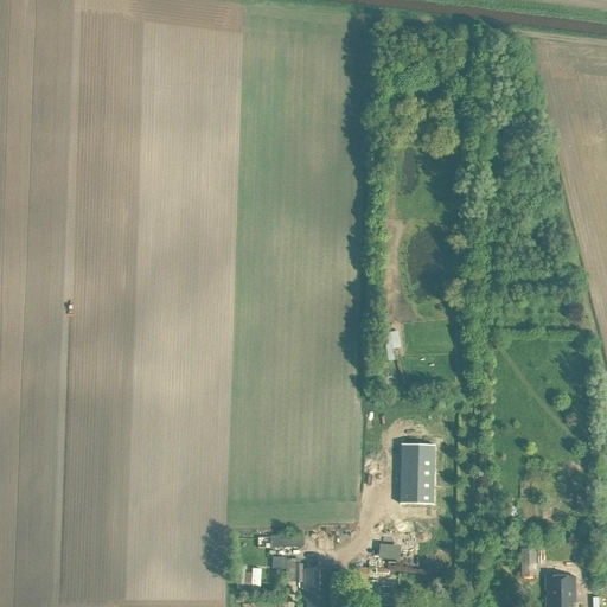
[(384,334),(388,362),(395,362),(394,350),(401,349),(398,332),(384,334)]
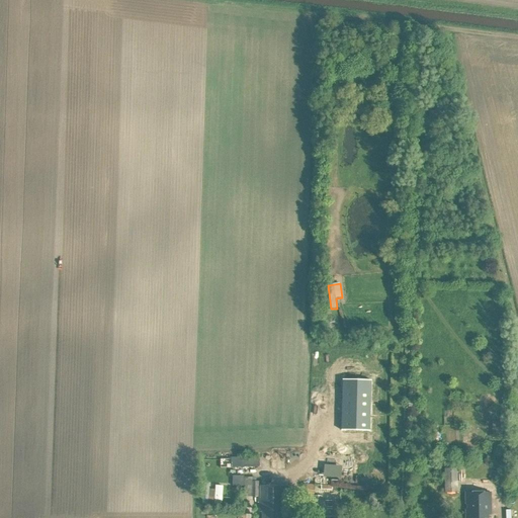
[(343,379),(342,430),(370,430),(371,379),(343,379)]
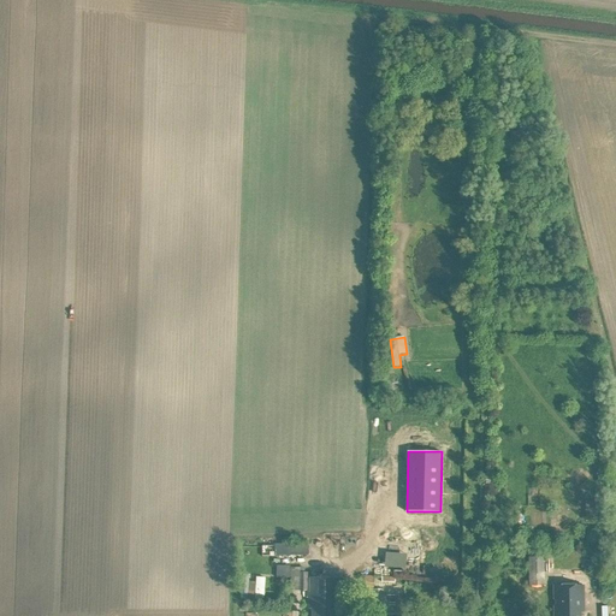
[(288,548),(288,550),(266,550),(266,557),(309,557),(309,548),(288,548)]
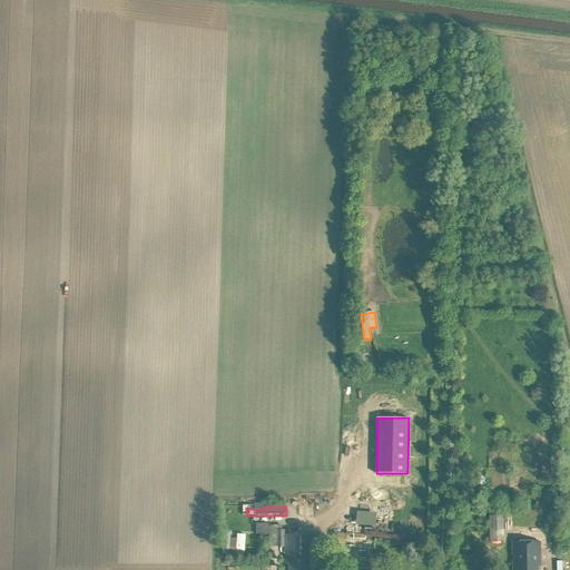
[(355,511),(354,523),(374,524),(375,511),(355,511)]
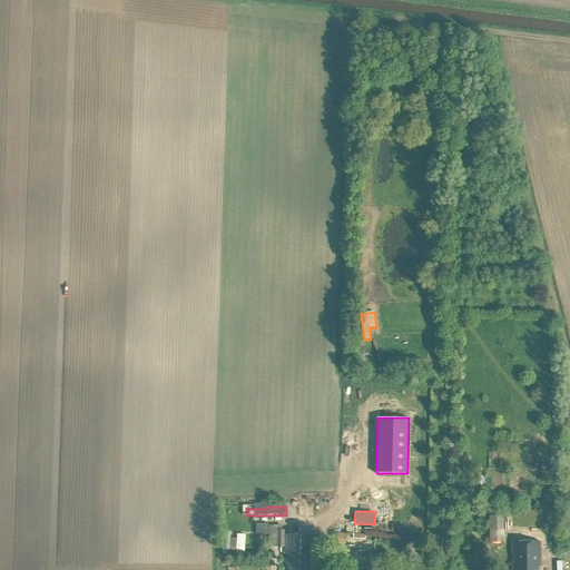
[(489,534),(503,534),(503,514),(490,514),(489,534)]
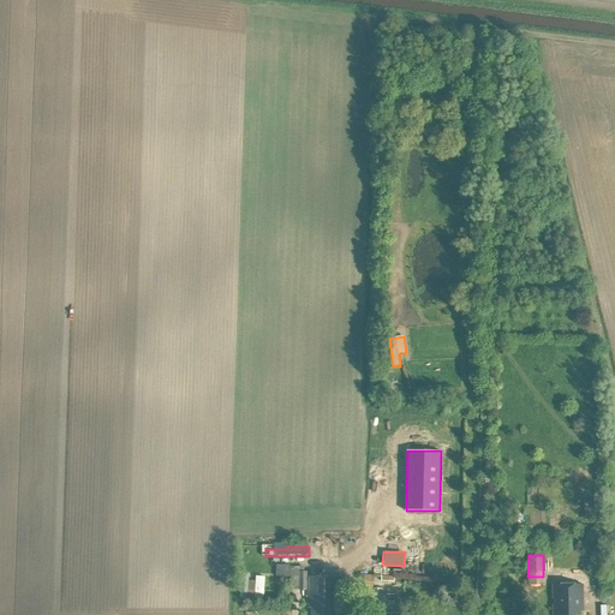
[(276,566),(276,577),(290,577),(290,566),(276,566)]
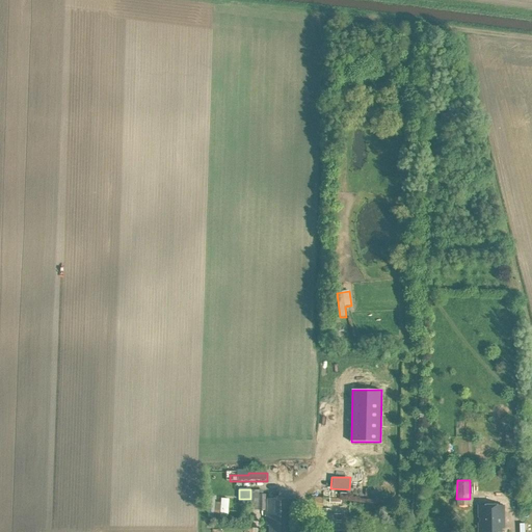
[(294,531),(295,500),(265,499),(265,495),(250,495),(250,511),(265,511),(265,516),(266,516),(266,527),(269,527),(268,531),(294,531)]
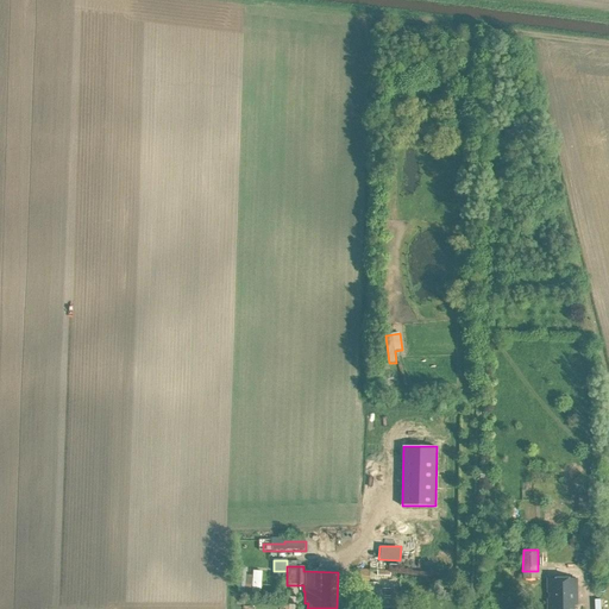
[(358,581),(370,582),(371,570),(359,569),(358,581)]
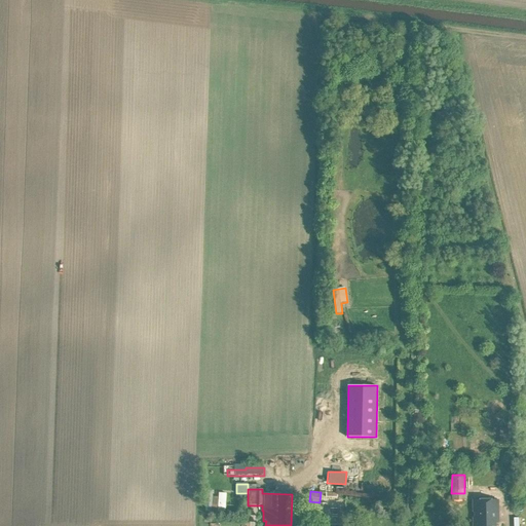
[(498,523),(498,500),(473,501),(473,525),(494,525),(495,523),(498,523)]
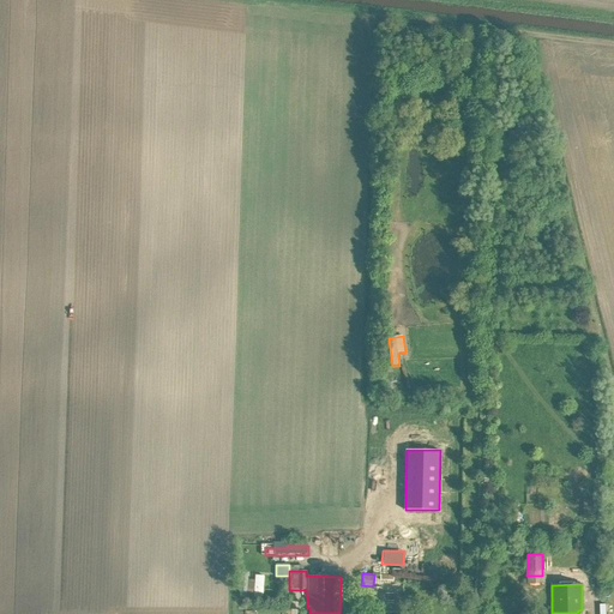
[(371,588),(371,594),(369,613),(389,613),(390,613),(392,613),(393,595),(380,594),(380,588),(371,588)]
